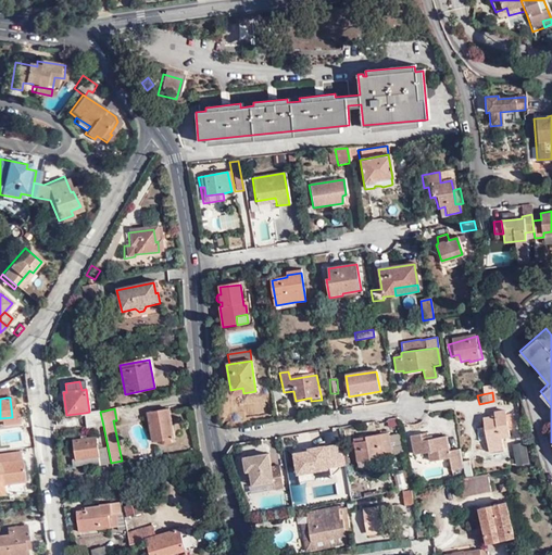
[(168,408),(148,412),(153,441),(175,438),(168,408)]
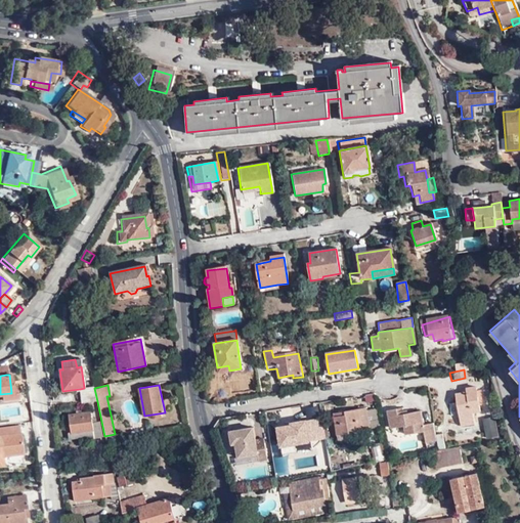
[(97,401),(94,388),(94,387),(84,388),(80,389),(82,403),(97,401)]
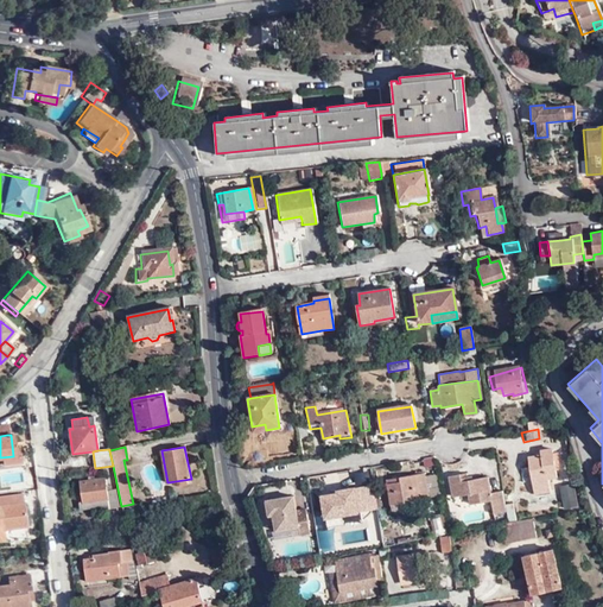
[(529,456),(525,456),(531,493),(545,491),(544,479),(552,478),(551,469),(557,469),(553,451),(548,453),(548,450),(538,451),(538,454),(529,455),(529,456)]
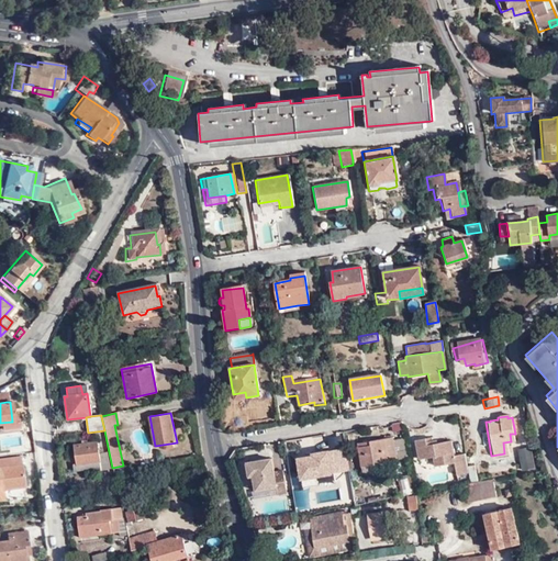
[(369,446),(357,447),(360,467),(372,464),(394,460),(406,458),(402,435),(391,437),(369,441),(369,446)]
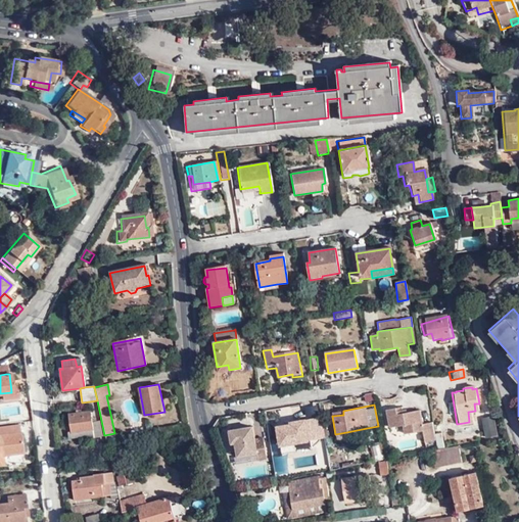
[(435,435),(432,422),(422,424),(419,409),(402,412),(400,407),(386,410),(389,427),(403,424),(405,433),(423,429),(425,442),(436,440),(435,435)]
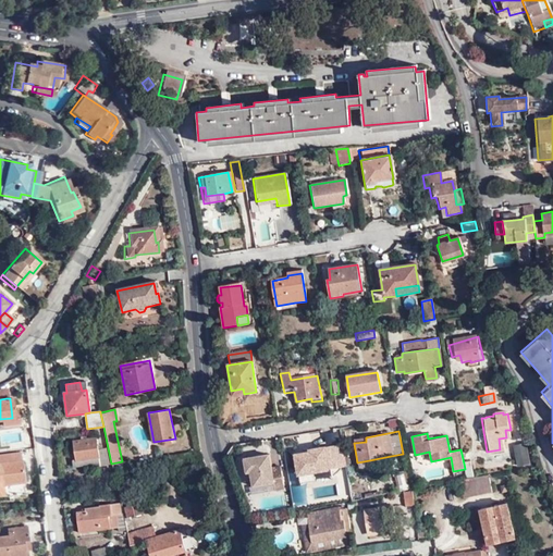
[(95,439),(72,442),(74,460),(70,461),(71,467),(87,465),(88,468),(98,467),(109,464),(106,448),(97,449),(95,439)]
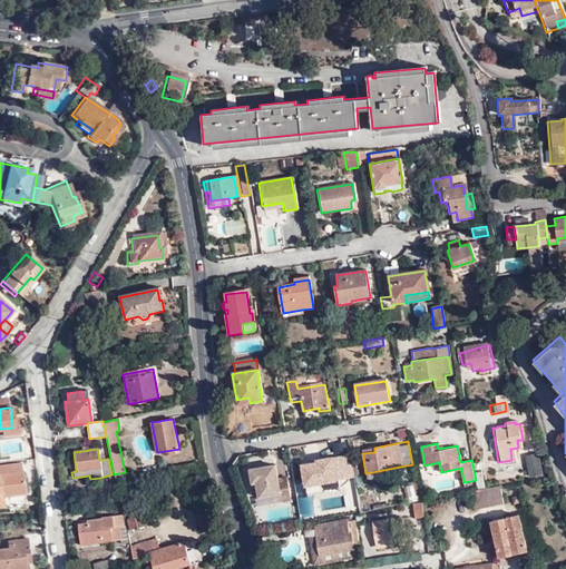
[(530,480),(544,477),(539,455),(527,458),(530,480)]
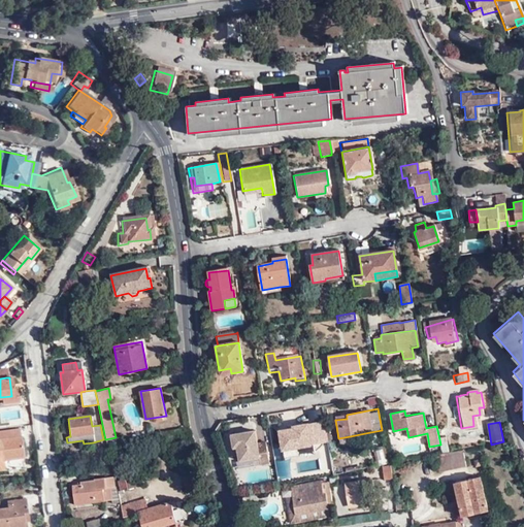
[(319,442),(316,425),(316,423),(293,426),(293,431),(288,432),(288,430),(280,431),(283,450),(284,450),(297,448),(319,443),(319,442)]
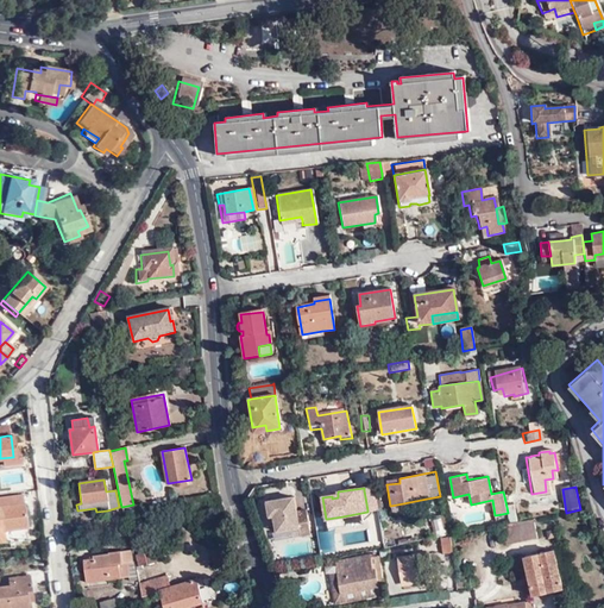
[(375,488),(364,490),(367,511),(377,509),(375,488)]
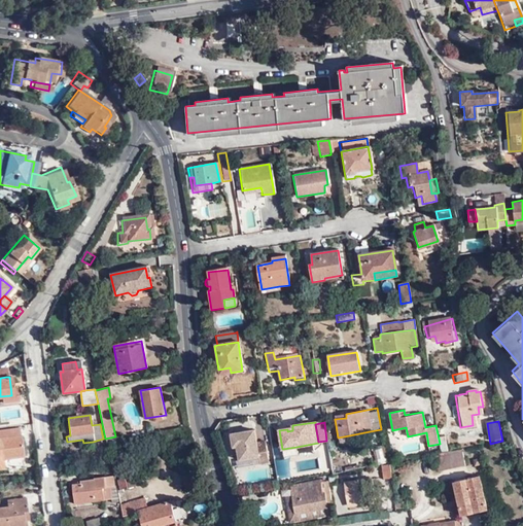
[(0,461),(0,458),(21,456),(18,435),(15,427),(0,429),(0,461)]
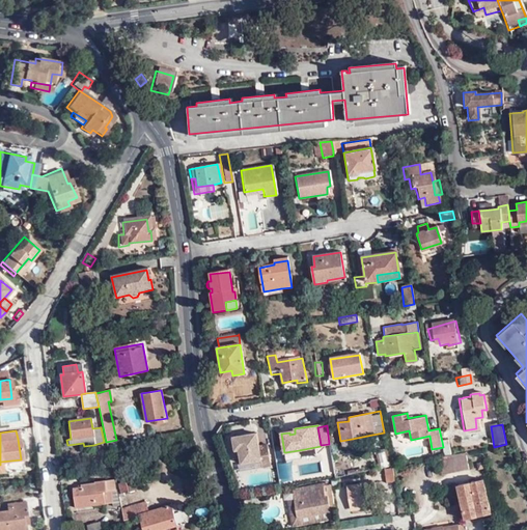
[(256,434),(232,438),(234,449),(239,449),(241,464),(260,459),(261,467),(269,466),(266,445),(258,446),(256,434)]
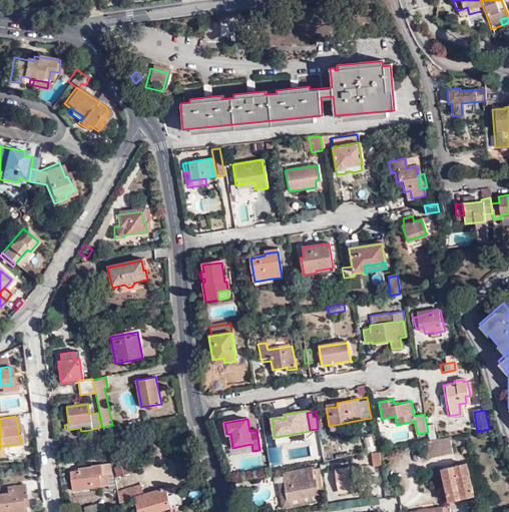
[(342,432),(340,424),(329,426),(331,434),(342,432)]
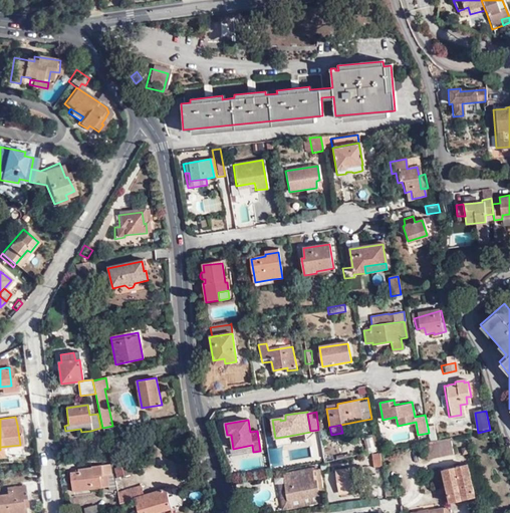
[(434,427),(428,428),(429,433),(430,443),(437,441),(434,427)]
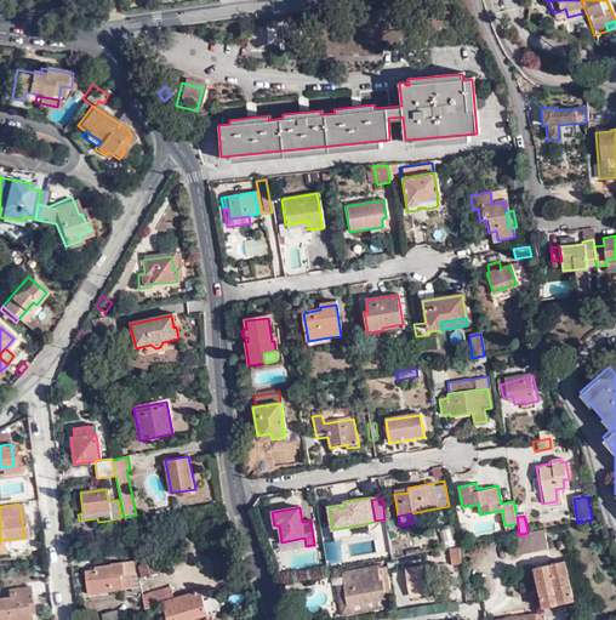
[(440,539),(450,536),(448,525),(438,528),(440,539)]
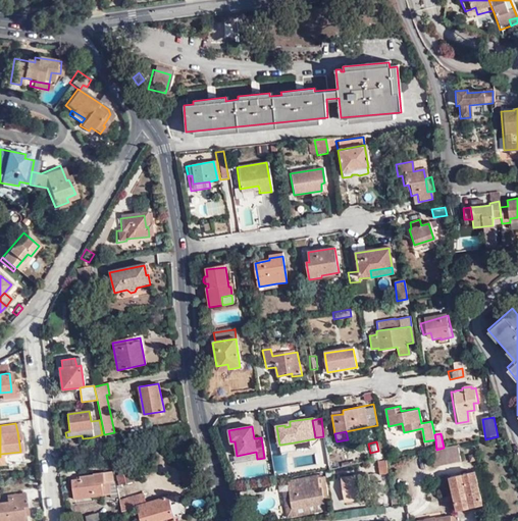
[(295,451),(294,443),(280,445),(281,453),(295,451)]
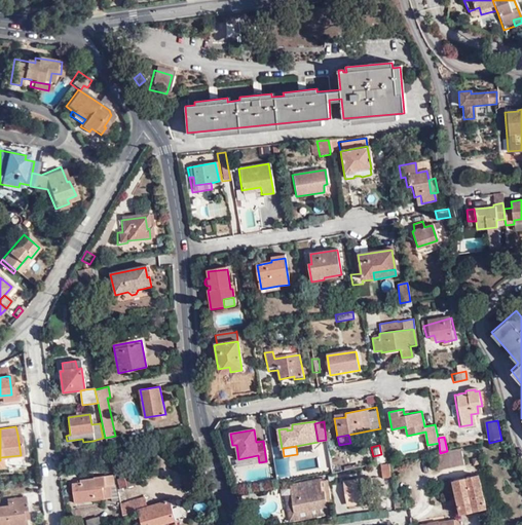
[(461,452),(435,457),(438,472),(464,465),(461,452)]
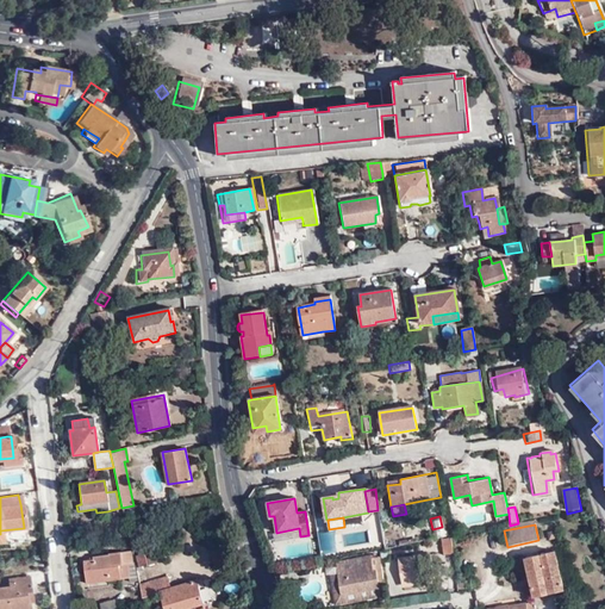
[(450,539),(449,539),(442,540),(444,555),(454,554),(450,539)]
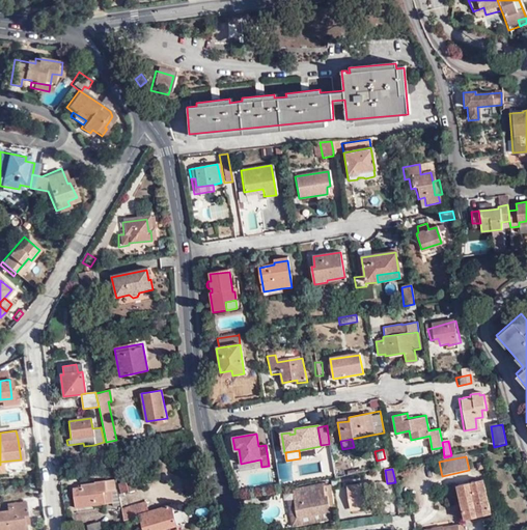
[(79,489),(71,490),(73,506),(102,503),(103,505),(109,504),(110,504),(109,492),(113,491),(111,480),(93,482),(93,484),(79,485),(79,489)]
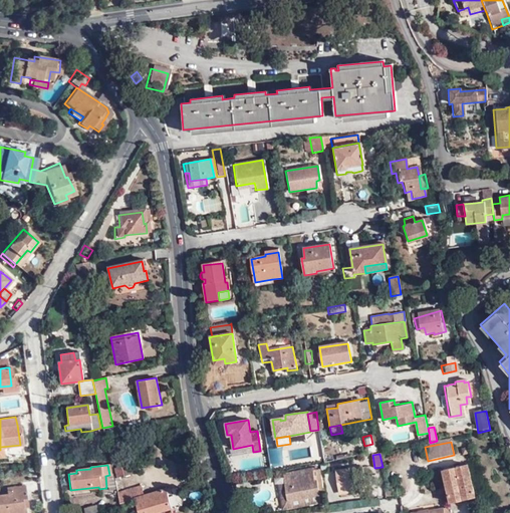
[(128,465),(111,469),(113,479),(130,474),(128,465)]
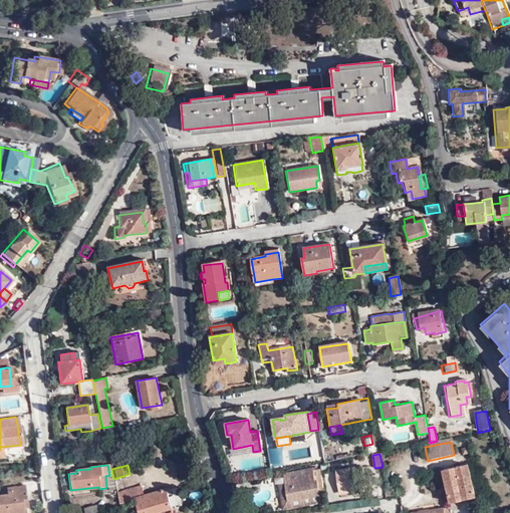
[(465,467),(441,473),(449,504),(473,498),(465,467)]
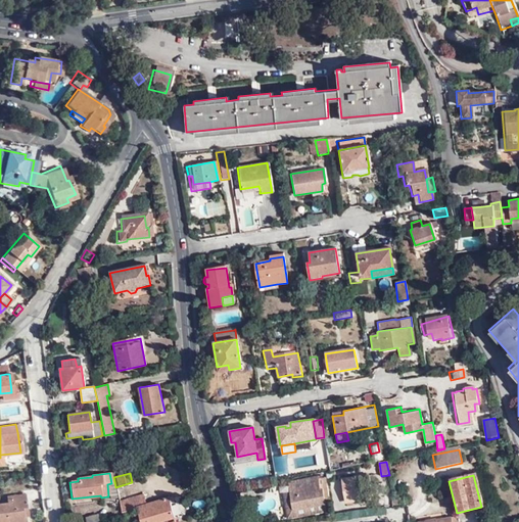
[(371,476),(342,480),(346,503),(374,499),(371,476)]
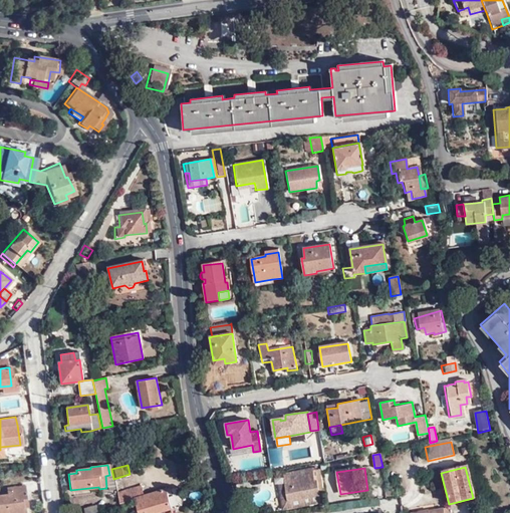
[(308,498),(317,496),(314,483),(311,483),(310,473),(309,471),(281,476),(282,483),(284,496),(285,502),(308,498)]
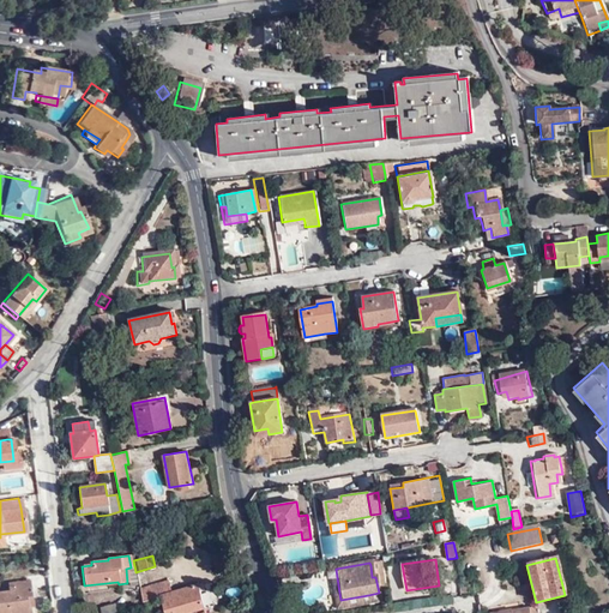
[(380,564),(371,565),(372,577),(375,577),(379,593),(385,592),(380,564)]
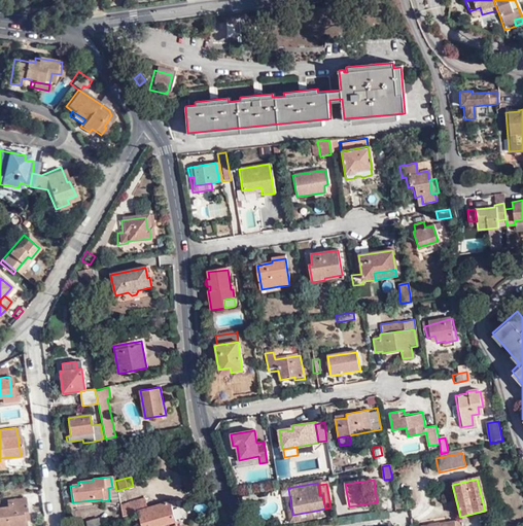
[(116,503),(113,487),(112,487),(108,488),(109,500),(108,500),(109,504),(116,503)]
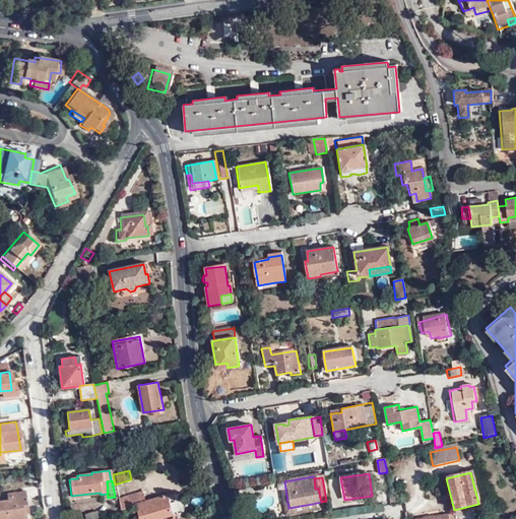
[(376,482),(379,501),(386,500),(384,481),(376,482)]
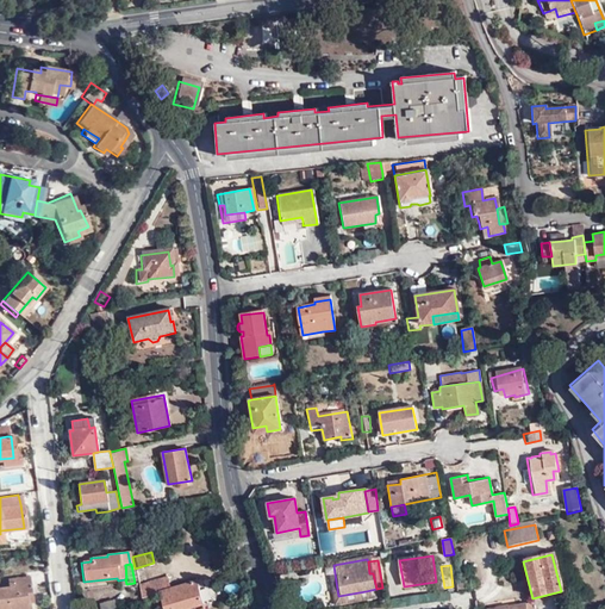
[(325,571),(303,572),(304,602),(328,600),(325,571)]
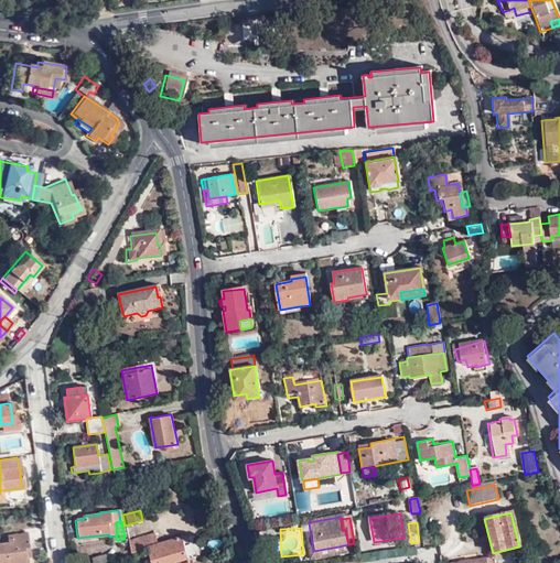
[(350,554),(348,544),(338,547),(313,551),(312,544),(310,530),(302,532),(308,562),(350,554)]
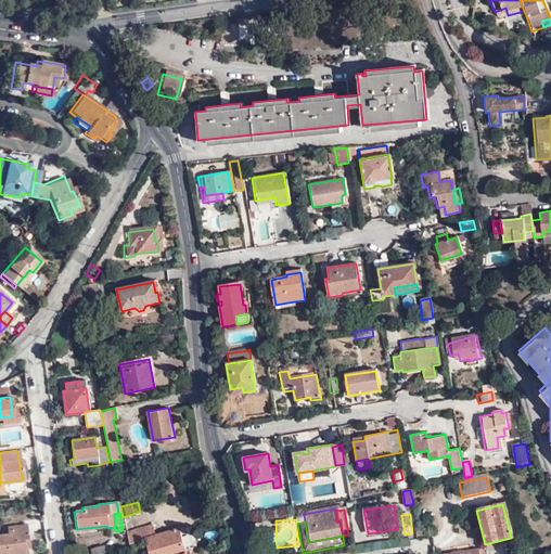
[(151,525),(127,531),(130,542),(145,538),(150,553),(167,553),(186,548),(179,527),(154,533),(151,525)]
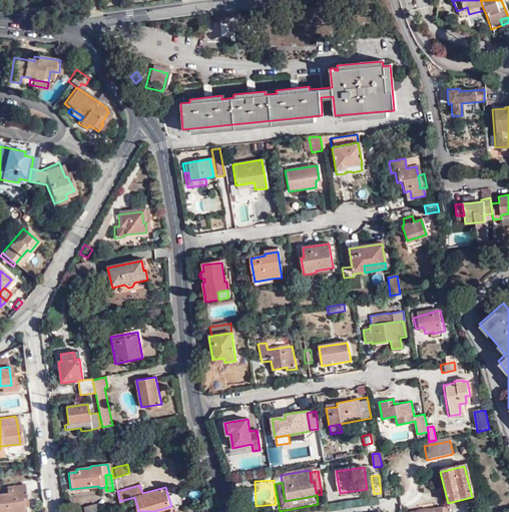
[(20,511),(20,500),(24,500),(22,486),(8,487),(4,487),(4,494),(0,494),(0,511),(20,511)]
